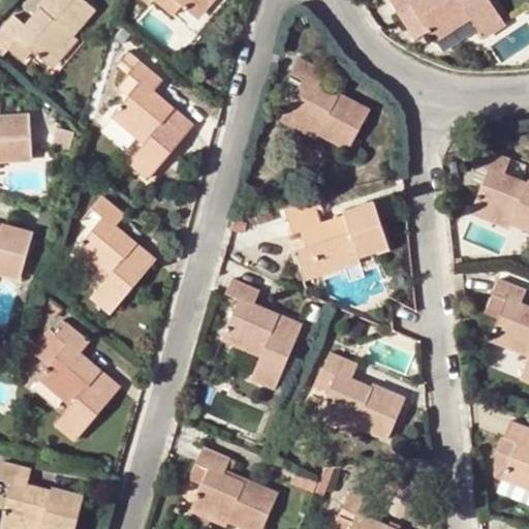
[(0,56),(6,49),(14,38),(29,52),(44,65),(71,33),(92,8),(81,0),(40,0),(35,7),(39,10),(25,27),(11,16),(0,29),(0,56)]
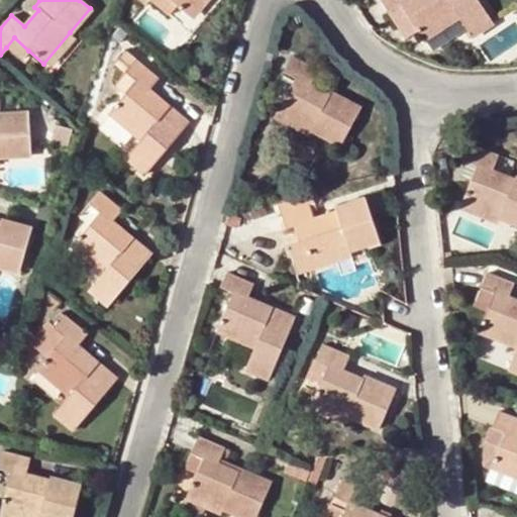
[(138,0),(144,5),(147,0),(169,0),(172,3),(186,16),(199,0),(138,0)]
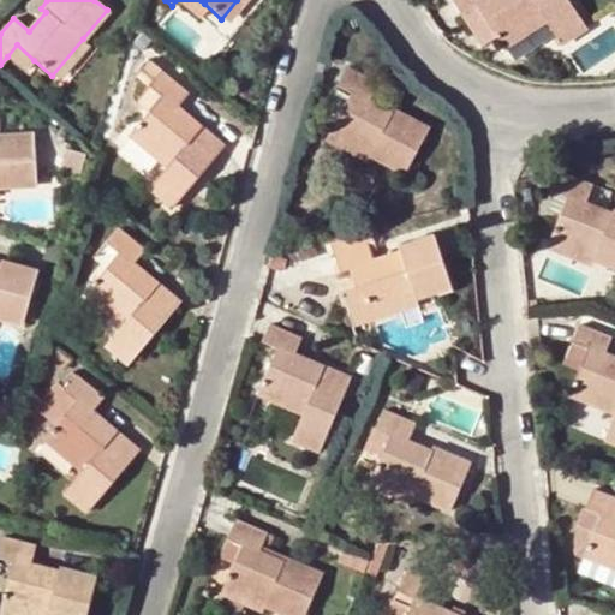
[(201,0),(175,0),(193,16),(204,4),(201,0)]
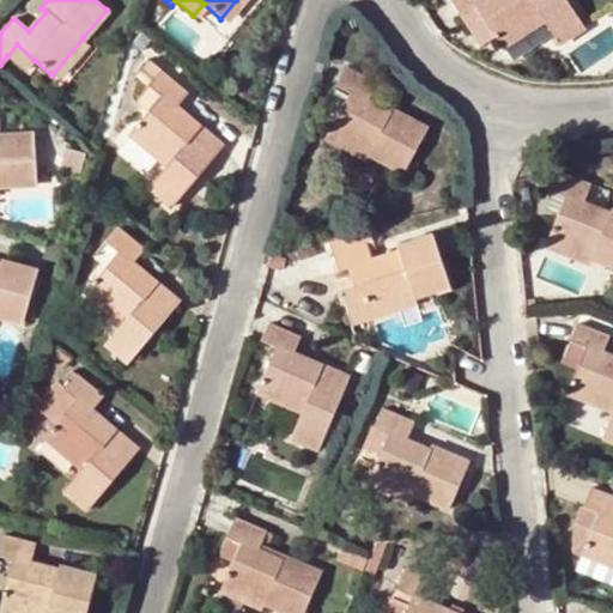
[(246,0),(236,0),(220,19),(225,23),(246,0)]
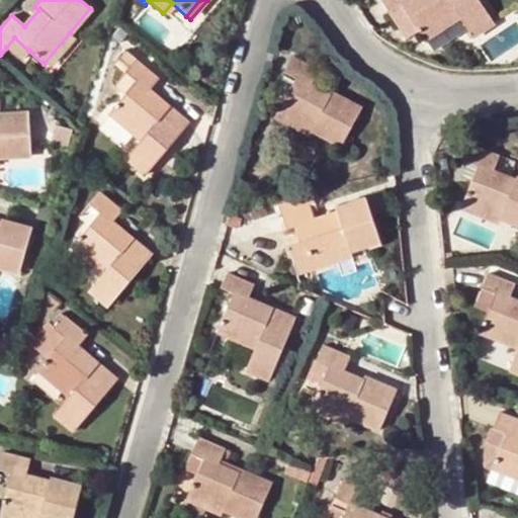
[(380,0),(389,13),(401,5),(423,41),(459,18),(471,37),(495,23),(479,0),(380,0)]
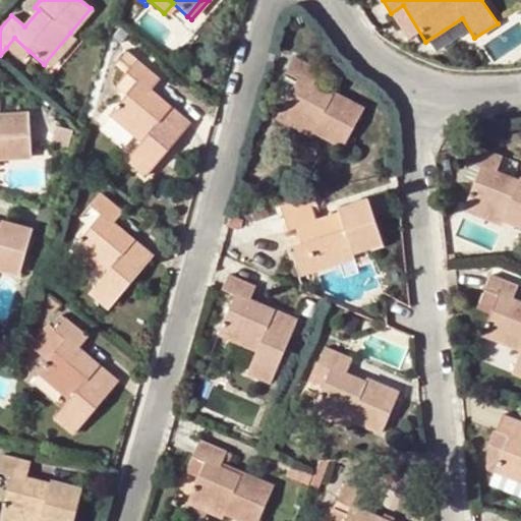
[(74,39),(70,33),(44,64),(49,68),(74,39)]
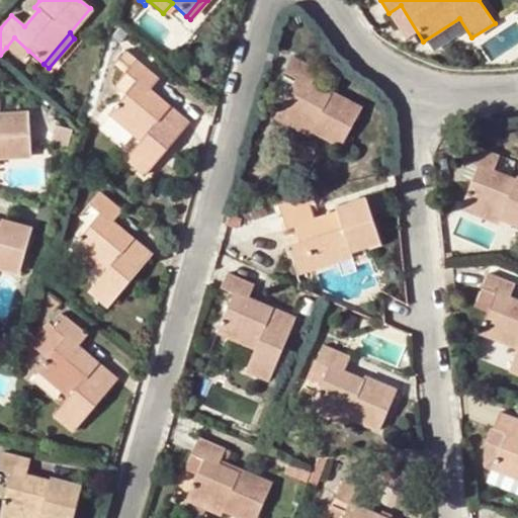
[(14,37),(6,48),(21,60),(28,51),(14,37)]
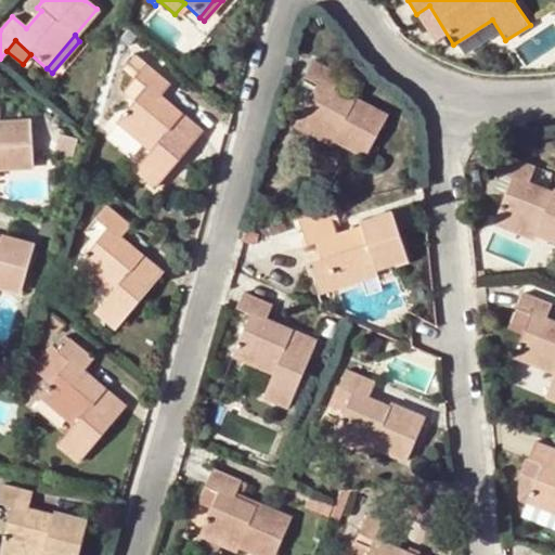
[(144,89),(134,102),(117,123),(150,152),(133,170),(154,189),(202,133),(158,97),(170,85),(134,54),(123,67),(133,78),(144,89)]
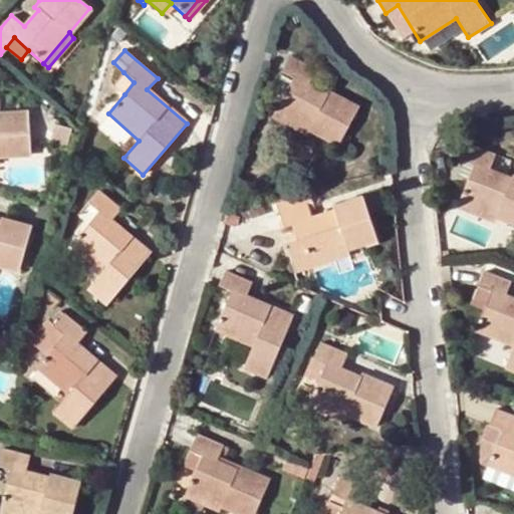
[(294,79),(274,112),(309,131),(339,145),(358,107),(329,92),(327,96),(308,85),(316,70),(290,56),(281,71),(294,79)]
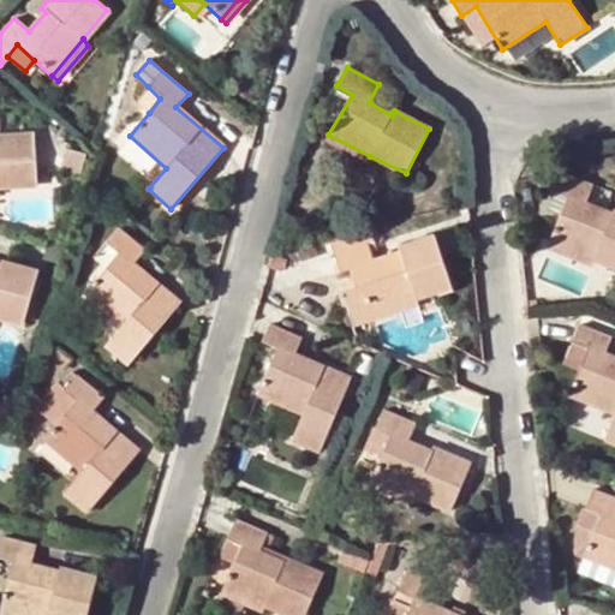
[(136,102),(149,113),(160,99),(148,87),(136,102)]
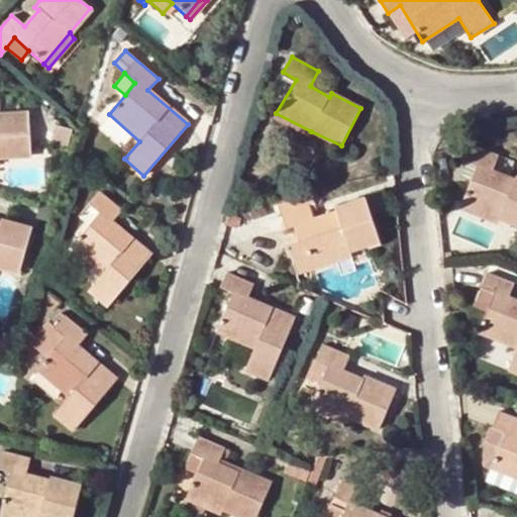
[(0,156),(30,154),(27,112),(0,114),(0,156)]
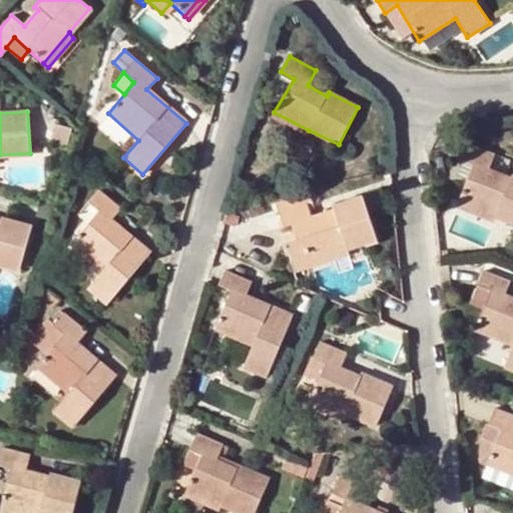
[(309,130),(274,112),(272,117),(306,135),(309,130)]
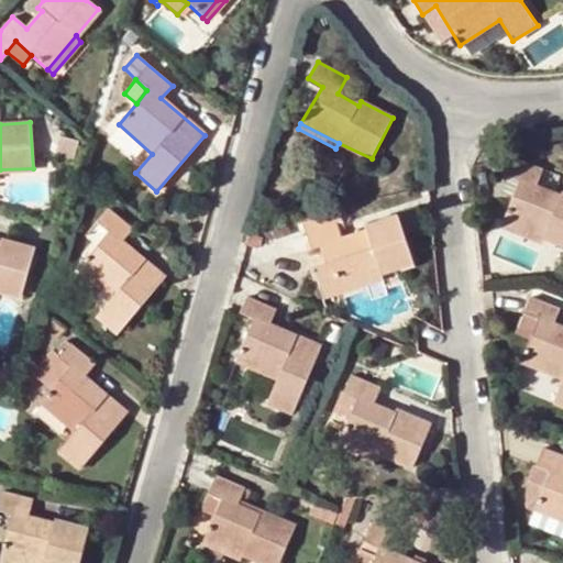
[(514,159),(506,175),(518,181),(511,198),(503,221),(544,238),(562,244),(562,192),(561,196),(537,187),(543,170),(514,159)]
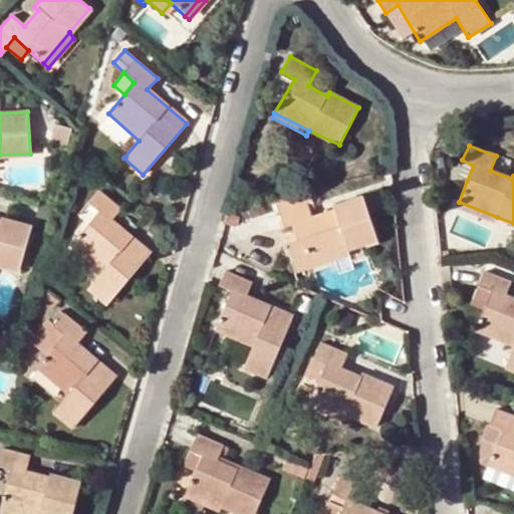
[(473,166),(462,160),(456,176),(467,181),(473,166)]
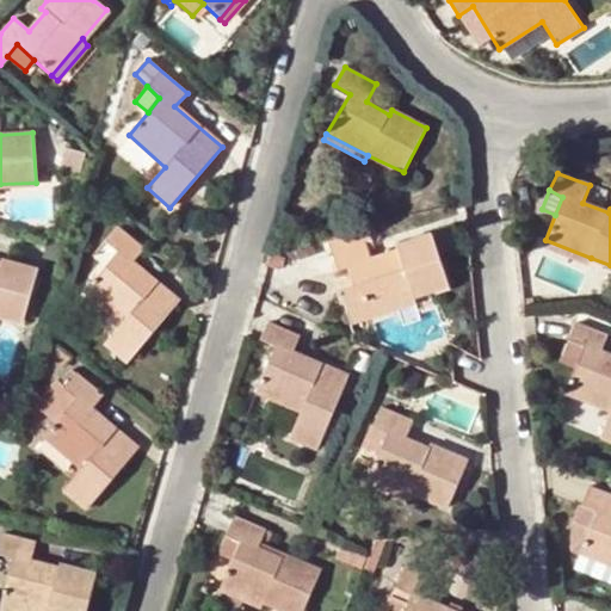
[(116,252),(85,289),(122,322),(104,341),(125,363),(178,302),(131,263),(142,248),(116,227),(104,241),(116,252)]
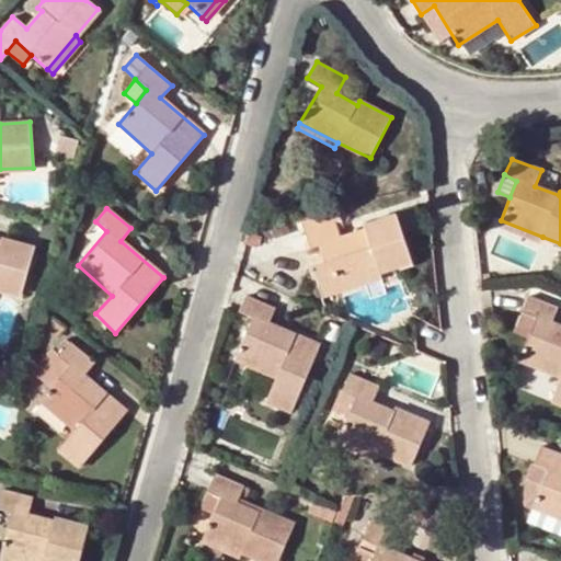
[(336,208),(279,225),(289,254),(323,244),(329,261),(312,265),(322,298),(340,293),(336,285),(379,272),(410,262),(397,215),(364,226),(366,230),(340,239),(335,221),(341,220),(336,208)]
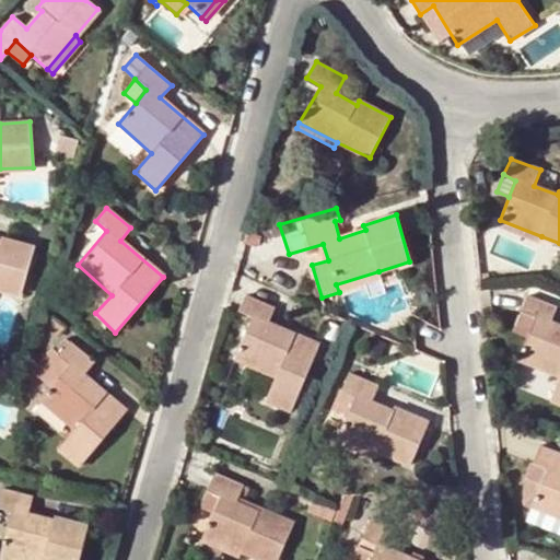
[(538,244),(541,236),(500,220),(497,225),(538,244)]
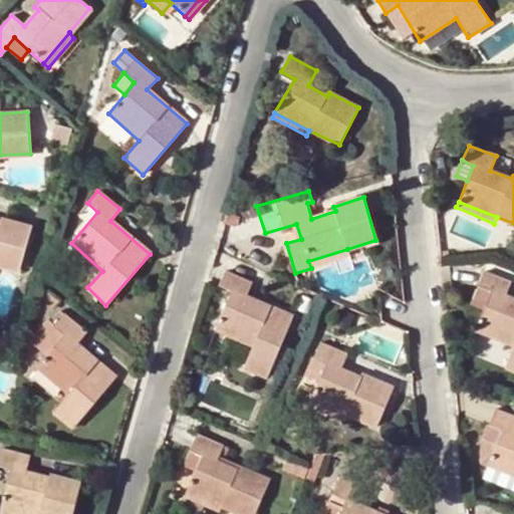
[(226,214),(223,225),(230,229),(232,225),(235,226),(238,220),(226,214)]
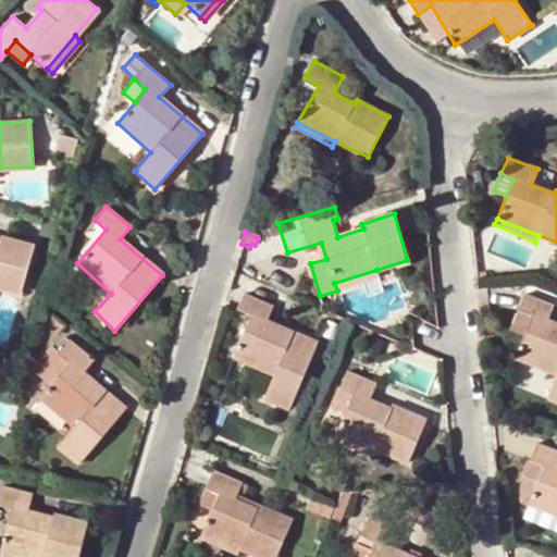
[(0,286),(21,293),(34,247),(1,237),(0,238),(0,286)]
